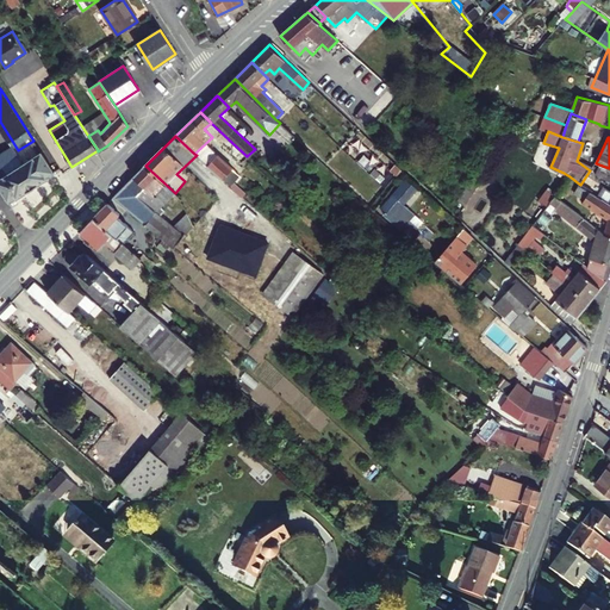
[(246,155),(232,143),(226,150),(238,162),(246,155)]
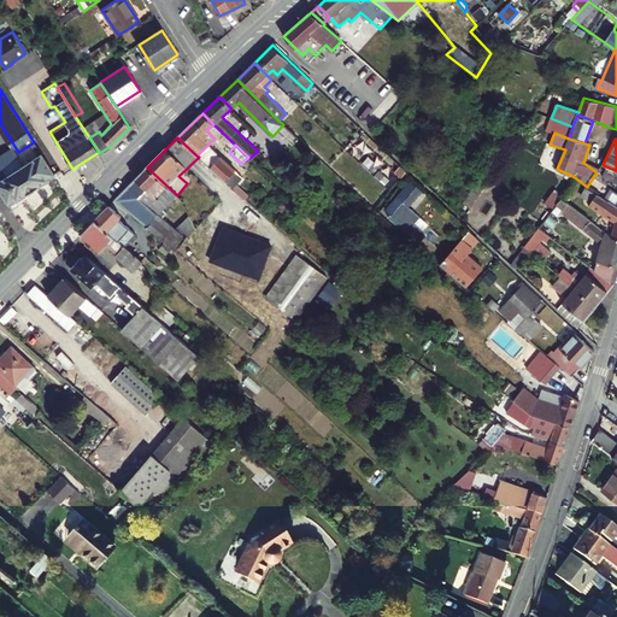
[(0,188),(10,206),(57,177),(36,146),(18,156),(11,153),(0,158),(0,188)]
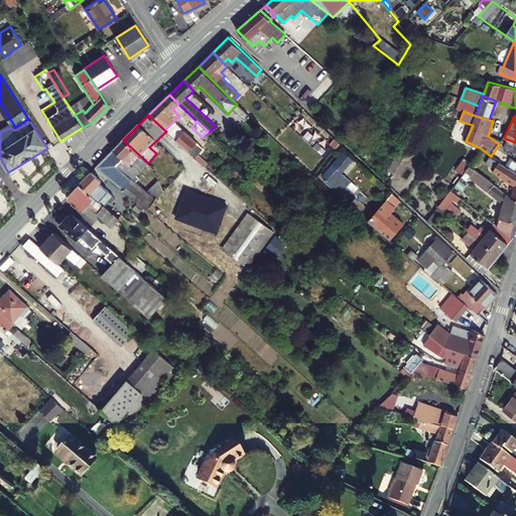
[(176,141),(205,166),(209,161),(197,151),(201,146),(184,132),(176,141)]
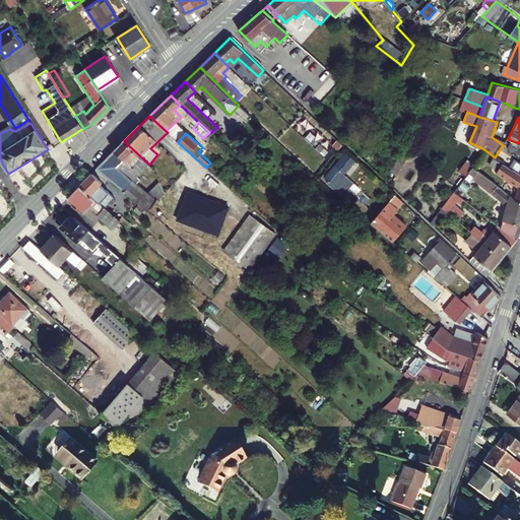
[(519,143),(508,139),(503,145),(495,157),(502,161),(511,146),(517,148),(516,153),(519,154),(519,163),(516,160),(510,169),(513,171),(514,170),(519,173),(519,143)]
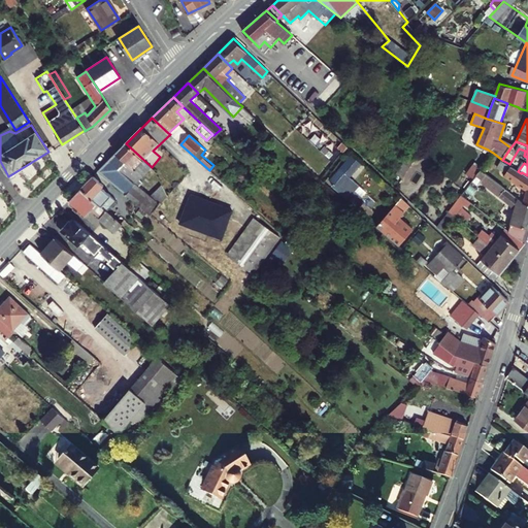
[(108,161),(135,184),(142,176),(152,167),(126,143),(108,161)]
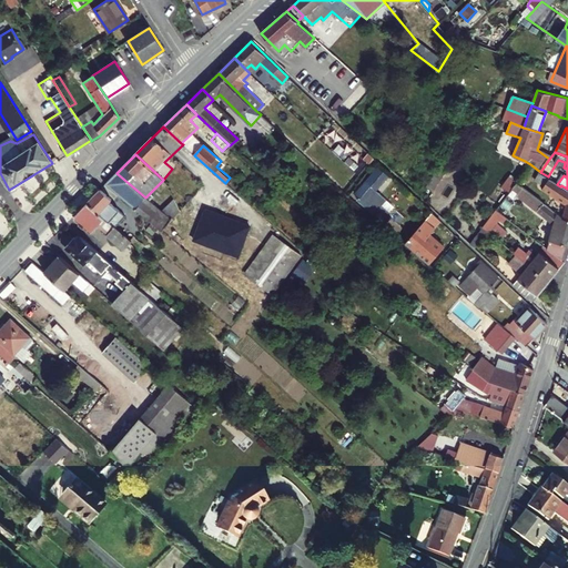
[(454,162),(447,158),(428,188),(434,191),(454,162)]
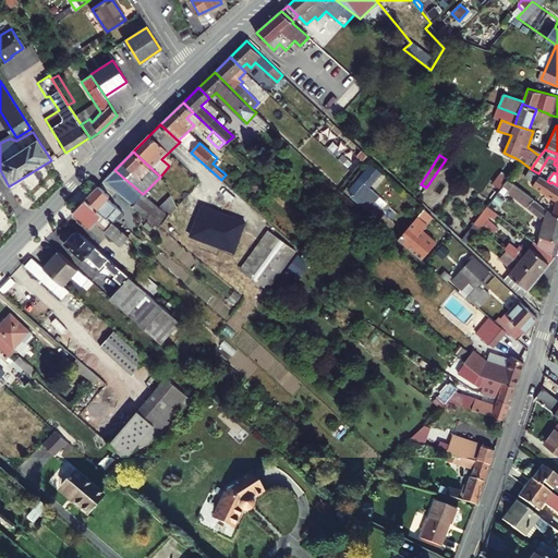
[(381,172),(373,165),(350,190),(354,194),(352,197),(366,211),(371,206),(378,213),(387,204),(368,187),(381,172)]
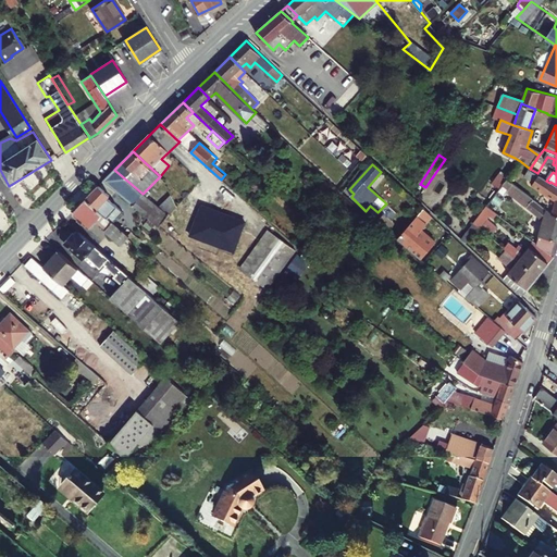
[(556,215),(556,185),(551,182),(549,183),(546,181),(530,169),(524,176),(533,183),(532,185),(556,200),(552,214),(556,215)]
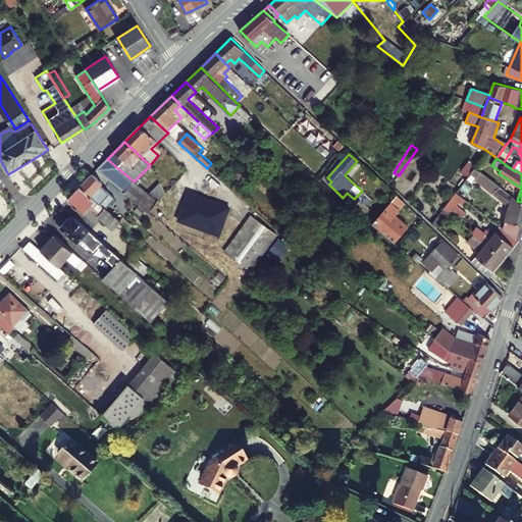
[(134,181),(107,159),(97,169),(108,177),(119,188),(133,198),(146,209),(150,212),(164,195),(160,192),(154,199),(149,195),(134,181)]
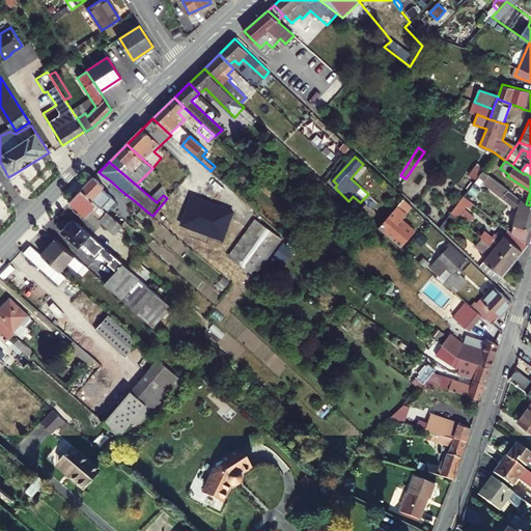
[(487,166),(483,171),(490,175),(494,170),(487,166)]
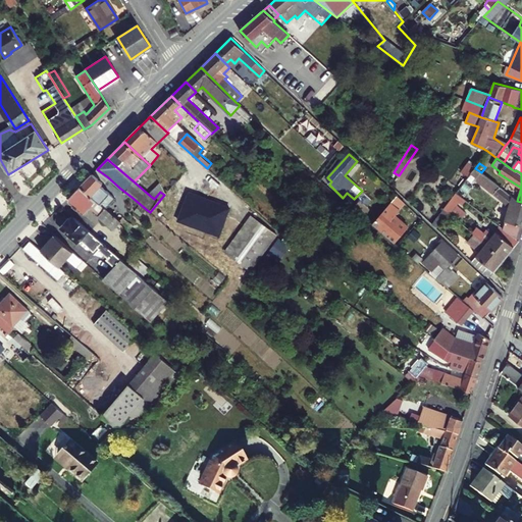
[(155,170),(150,165),(141,174),(147,179),(155,170)]
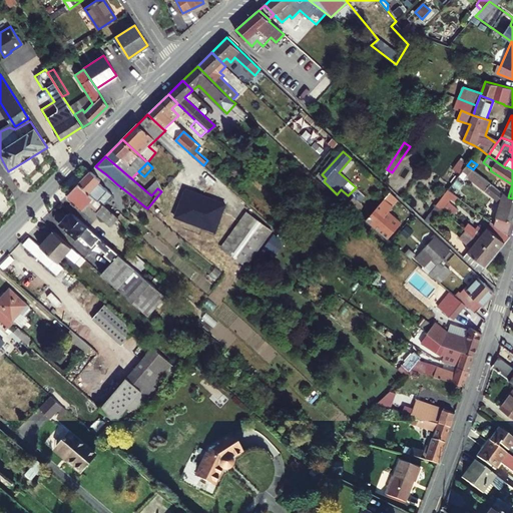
[(512,221),(512,198),(508,197),(473,169),(467,165),(463,170),(468,174),(468,175),(505,206),(502,218),(512,221)]
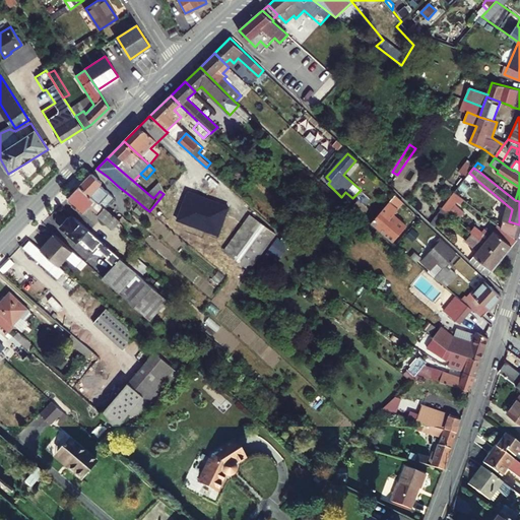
[(80,185),(121,220),(125,214),(106,197),(110,192),(101,185),(103,183),(91,174),(80,185)]
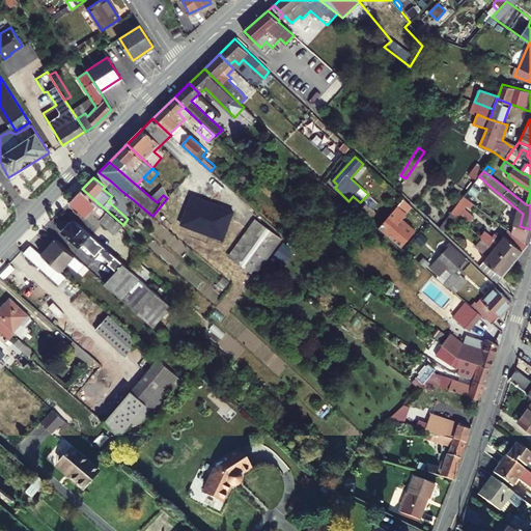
[(159,191),(163,195),(167,198),(169,196),(164,186),(159,191)]
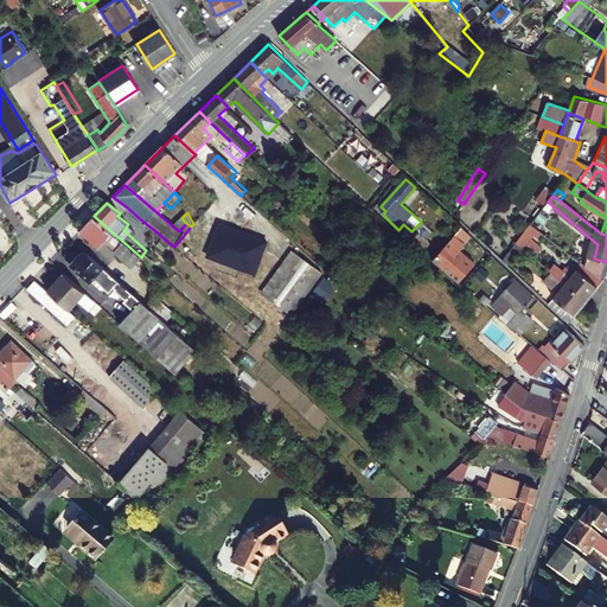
[(141,257),(94,216),(81,230),(81,234),(97,248),(104,241),(116,250),(114,253),(133,268),(141,257)]
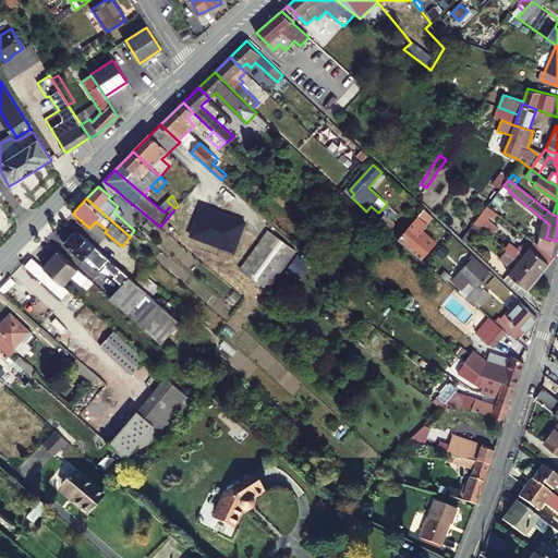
[(487,207),(474,223),(478,228),(490,237),(498,227),(488,220),(490,216),(496,220),(499,216),(493,210),(487,207)]
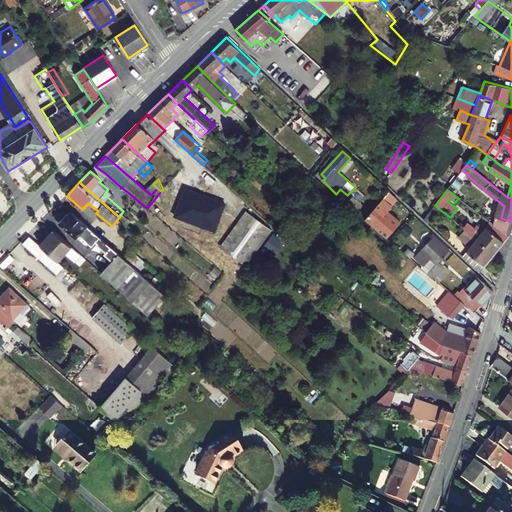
[(396,199),(389,192),(365,220),(388,239),(401,223),(387,211),(392,206),(391,205),(396,199)]
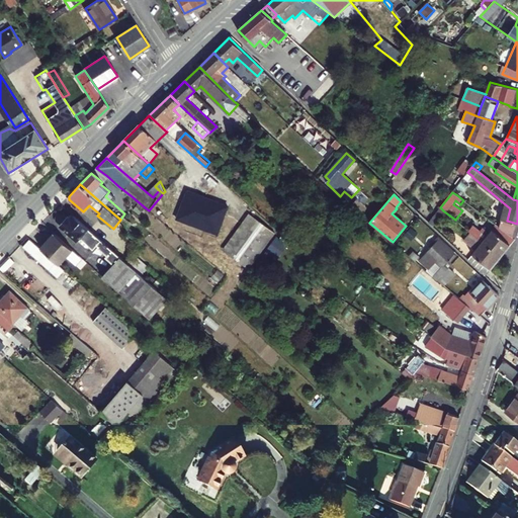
[(444,211),(440,207),(429,223),(433,226),(444,211)]
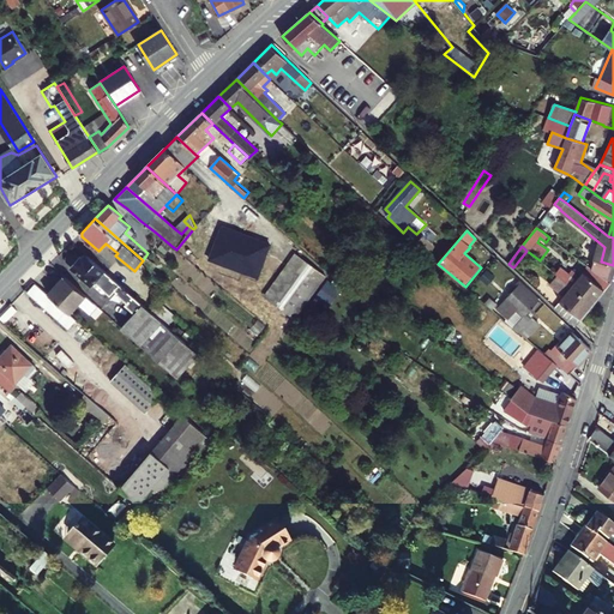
[(78,253),(73,253),(67,258),(68,264),(91,284),(95,280),(112,294),(115,289),(130,301),(134,296),(88,253),(83,258),(78,253)]
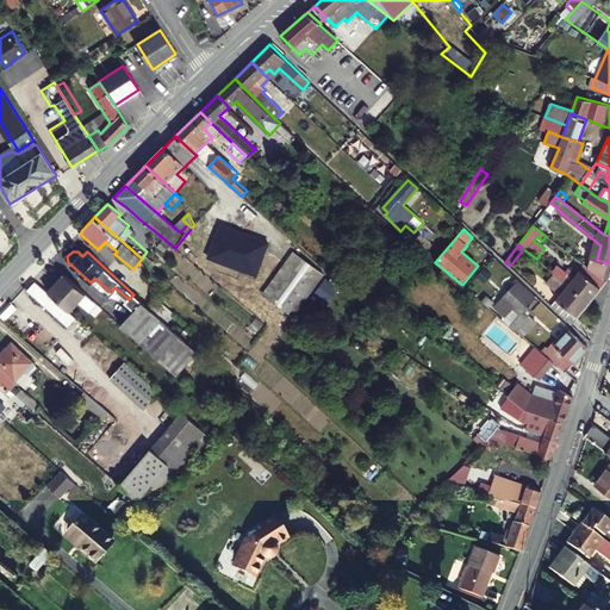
[(324,274),(294,251),(259,300),(288,322),(324,274)]
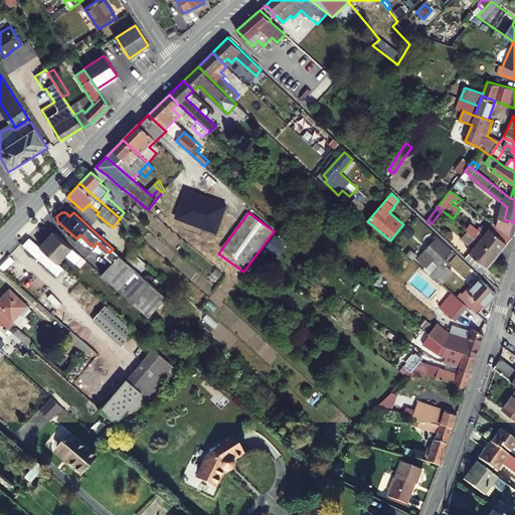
[(479,240),(497,255),(512,237),(494,223),(479,240)]
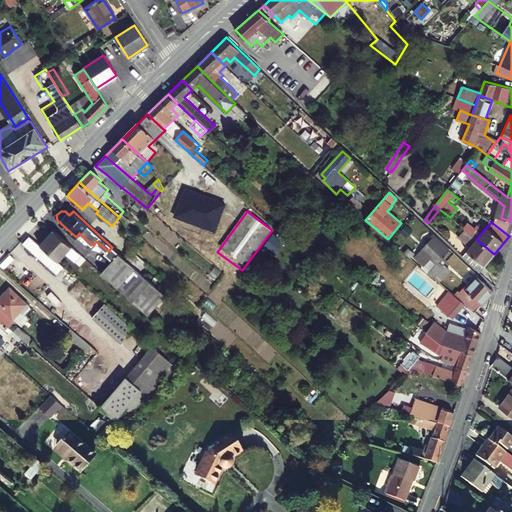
[(72,247),(54,230),(41,245),(59,261),(72,247)]
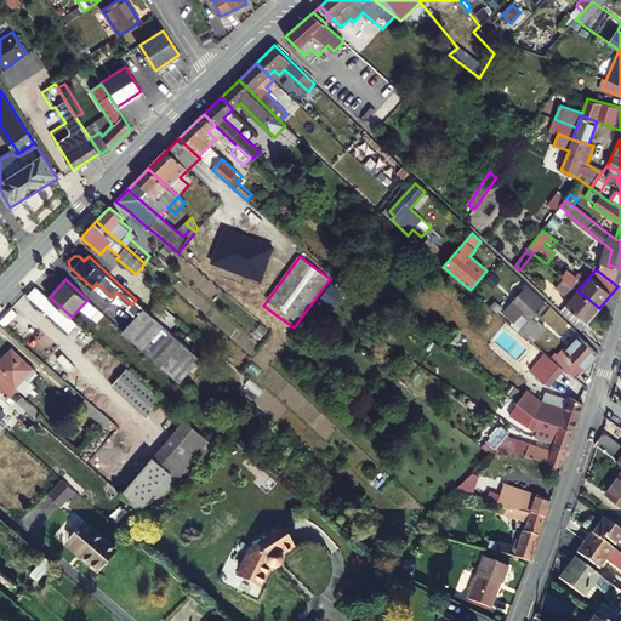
[(599,308),(577,290),(564,279),(556,289),(570,301),(562,312),(581,330),(599,308)]
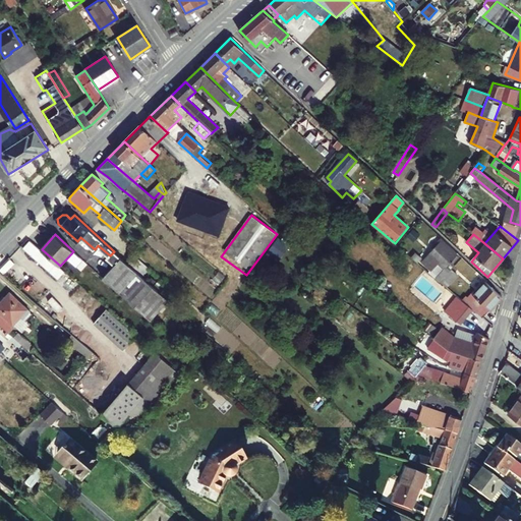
[(456,255),(441,241),(421,263),(431,271),(439,264),(445,269),(456,255)]
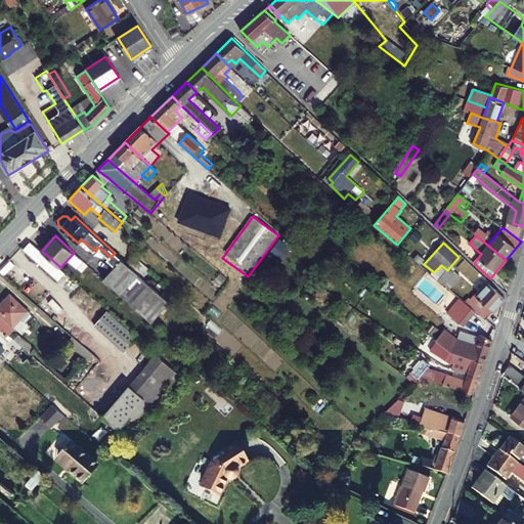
[(29,244),(24,252),(31,256),(36,249),(29,244)]
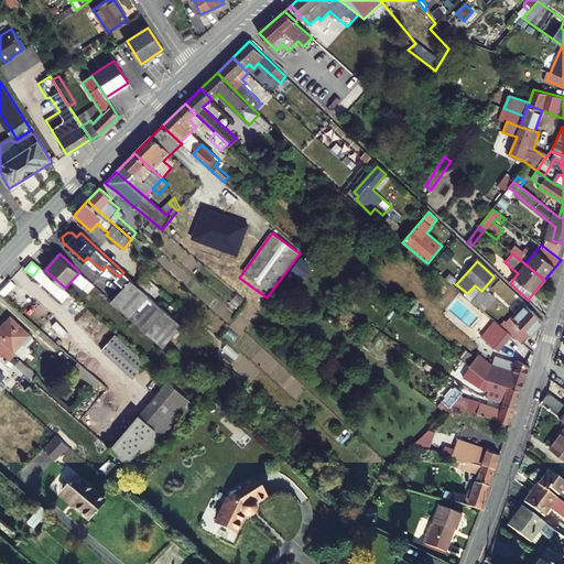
[(131,279),(123,272),(119,277),(117,279),(125,286),(131,279)]
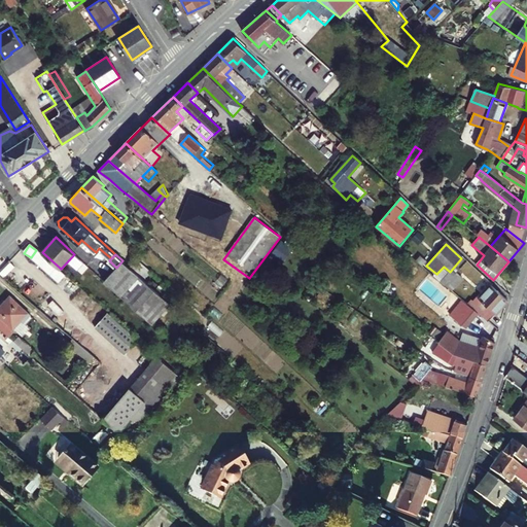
[(127,265),(138,274),(145,267),(135,256),(127,265)]
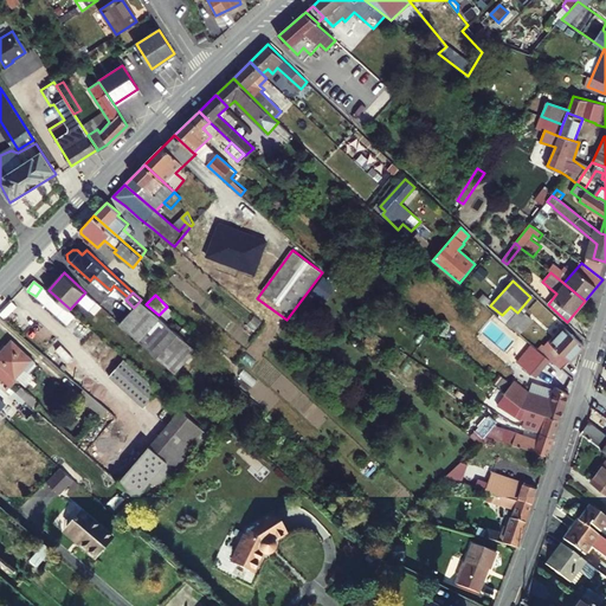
[(197,349),(159,315),(146,304),(141,300),(134,308),(121,323),(175,373),(197,349)]
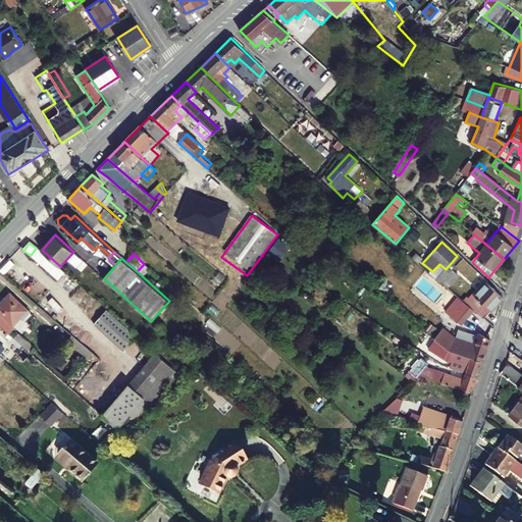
[(445,278),(436,271),(432,275),(440,282),(445,278)]
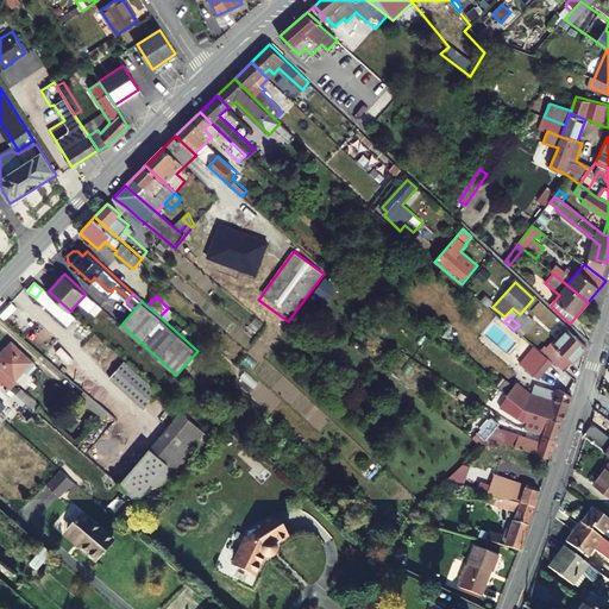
[(586,347),(567,330),(551,349),(548,346),(542,353),(551,360),(564,371),(586,347)]
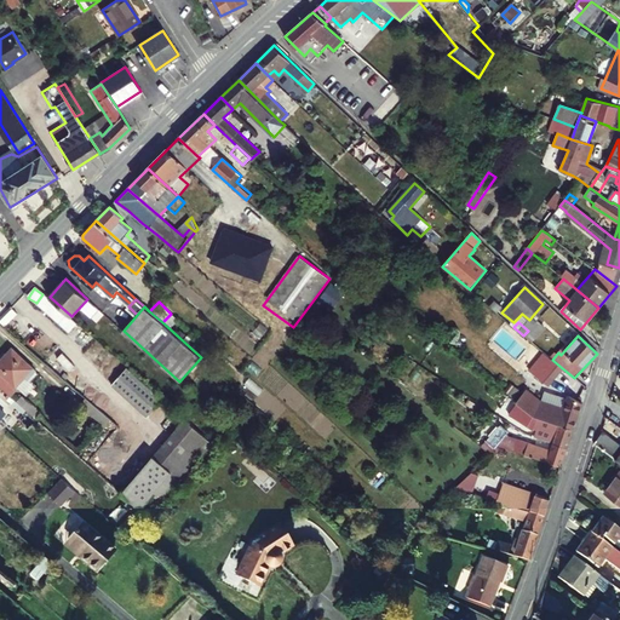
[(0,385),(3,389),(11,395),(18,388),(16,386),(26,375),(28,379),(29,378),(36,371),(12,349),(0,361),(0,385)]
